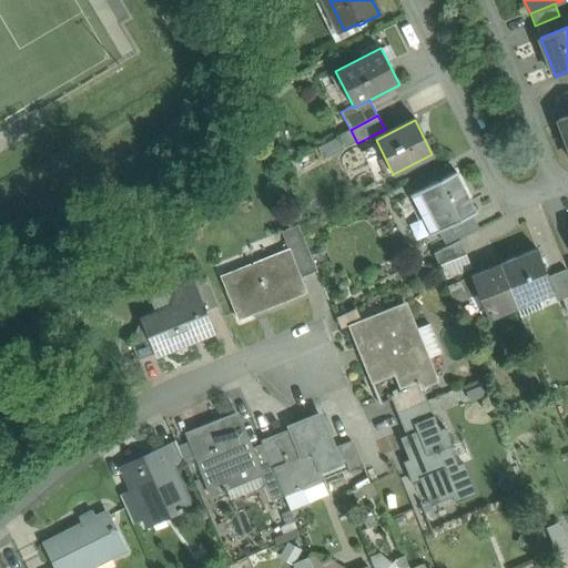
[(456,172),(411,195),(430,236),(439,232),(470,216),(477,213),(456,172)]
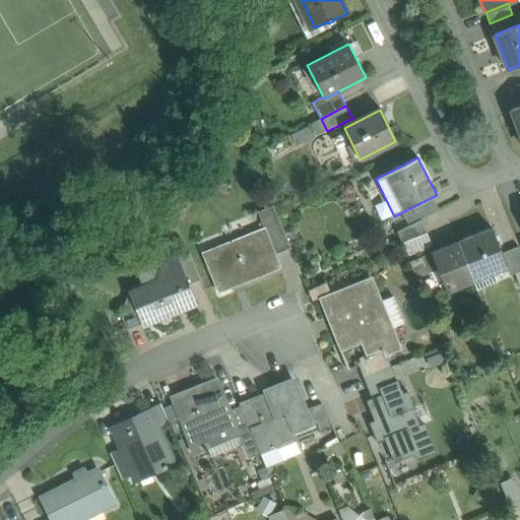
[(431,198),(402,212),(410,225),(420,220),(438,211),(431,198)]
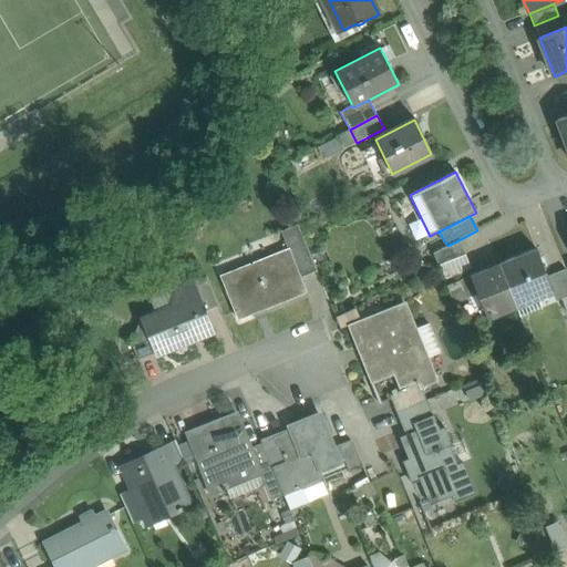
[(297,225),(280,232),(288,249),(300,278),(316,271),(297,225)]
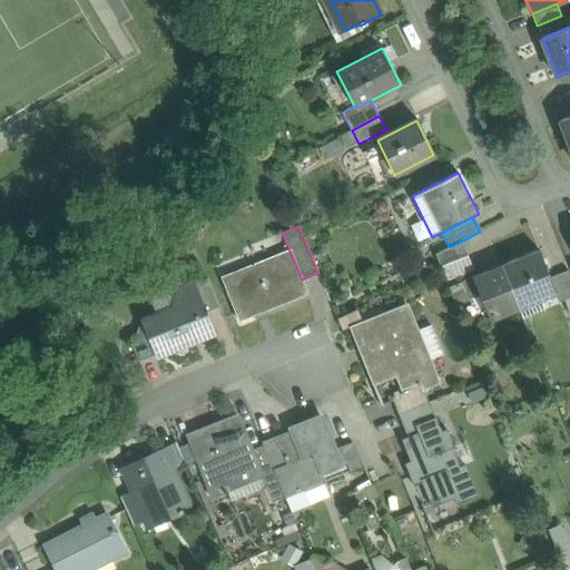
[(450,247),(435,255),(441,267),(468,257),(461,242),(450,247)]
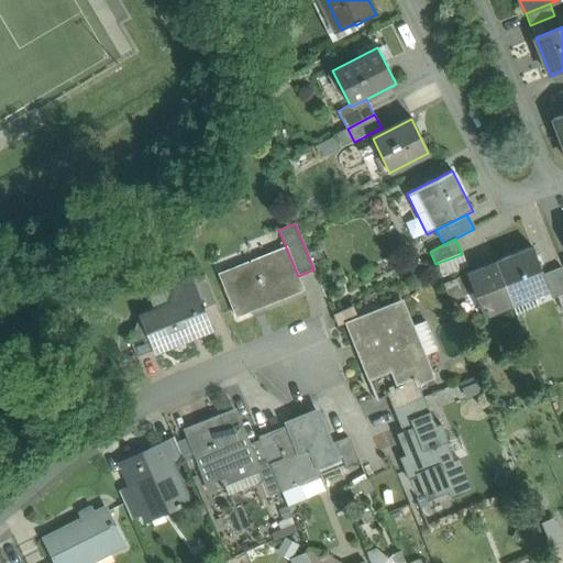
[(286,247),(219,274),(235,317),(304,290),(298,276),(286,247)]
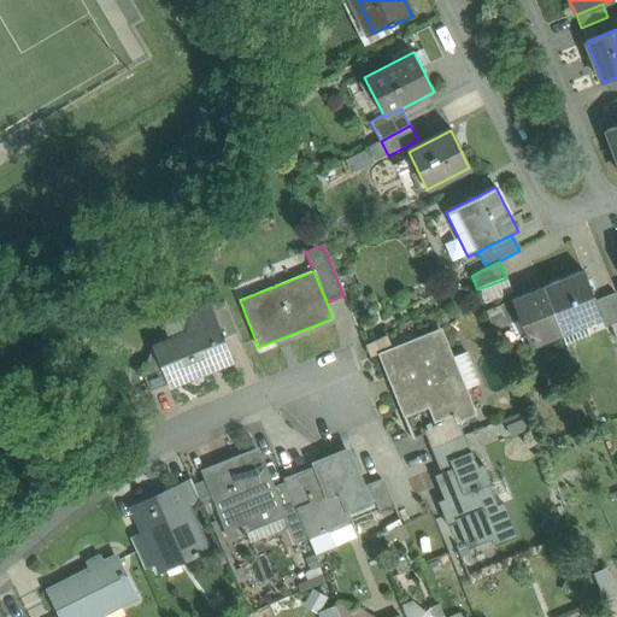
[(603,319),(583,271),(544,287),(563,335),(603,319)]
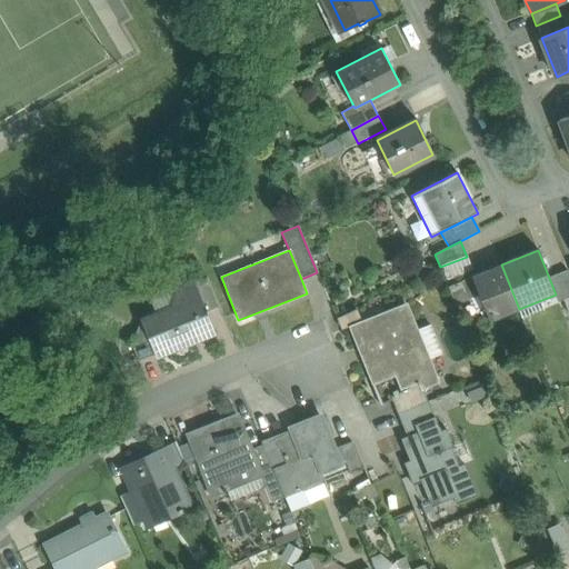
[(501,265),(461,281),(468,299),(478,296),(489,321),(519,309),(501,265)]
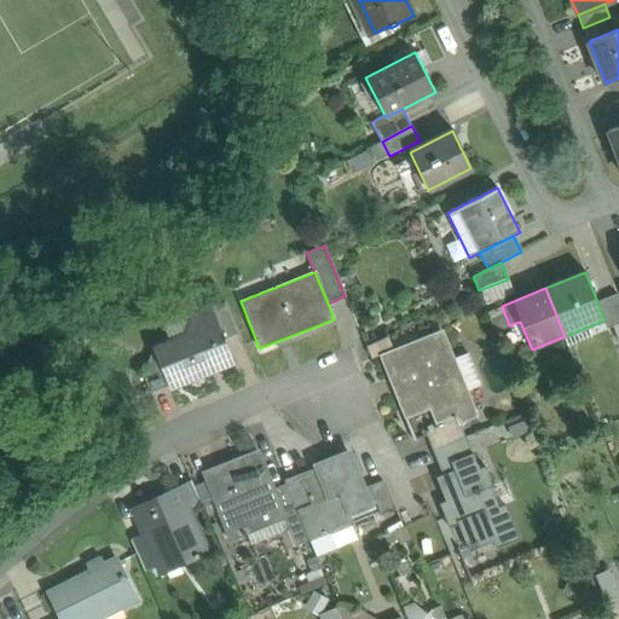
[(618,299),(617,294),(602,300),(613,327),(618,324),(618,299)]
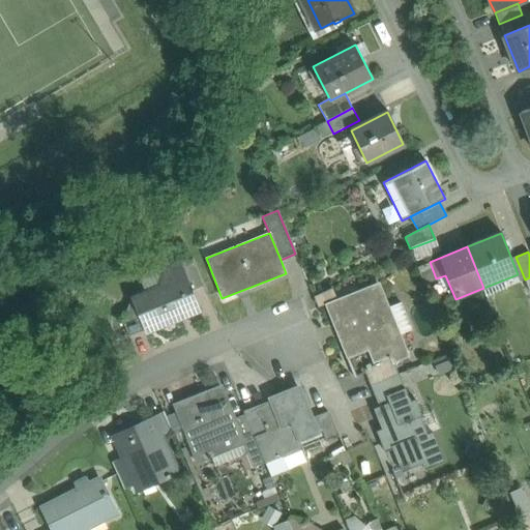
[(193,259),(181,263),(193,290),(204,286),(193,259)]
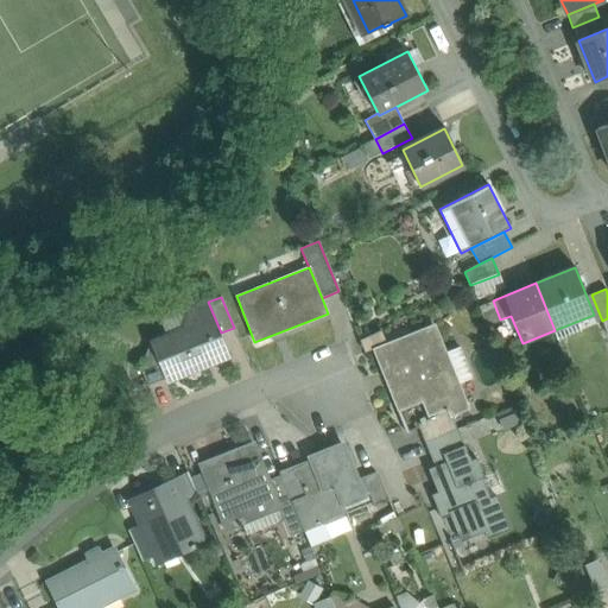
[(208,302),(184,311),(185,314),(182,329),(166,335),(150,342),(154,355),(165,379),(165,381),(229,355),(221,333),(208,302)]
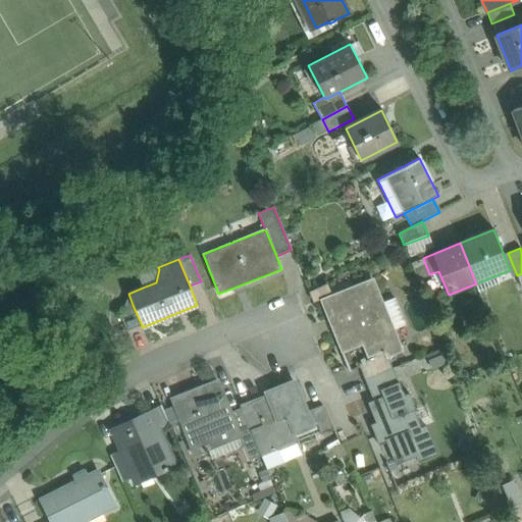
[(159,269),(158,267),(139,276),(143,288),(156,282),(159,269)]
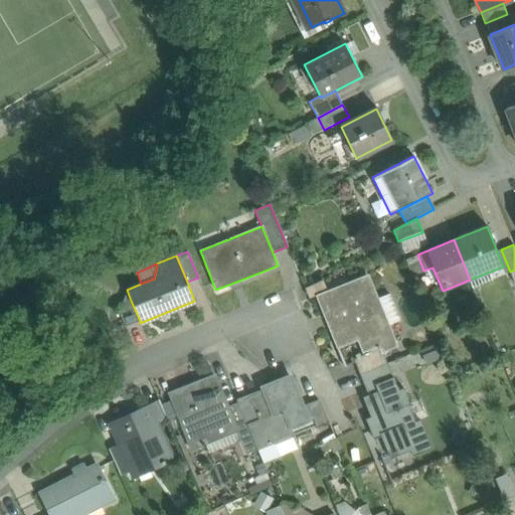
[(365,276),(347,284),(348,287),(329,294),(319,299),(330,325),(327,326),(336,346),(356,338),(362,353),(380,346),(382,353),(397,347),(388,324),(378,299),(374,300),(365,276)]
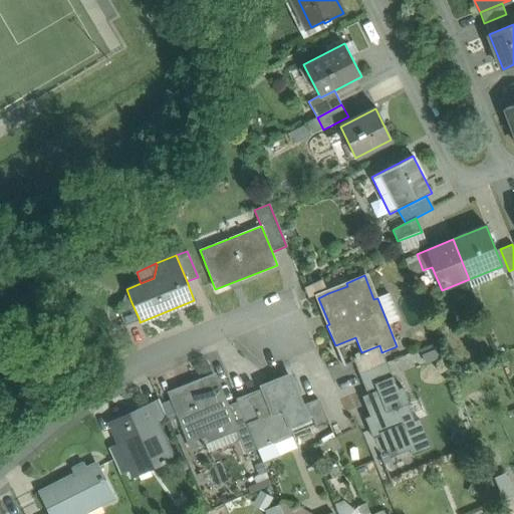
[(328,293),(322,278),(303,288),(309,301),(318,298),(328,293)]
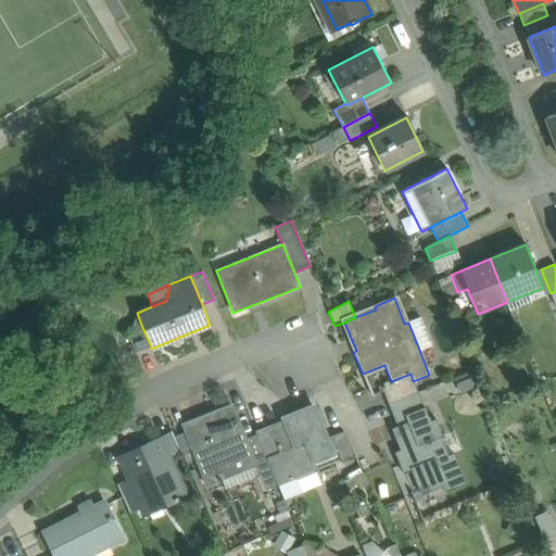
[(422,317),(408,323),(419,350),(433,344),(422,317)]
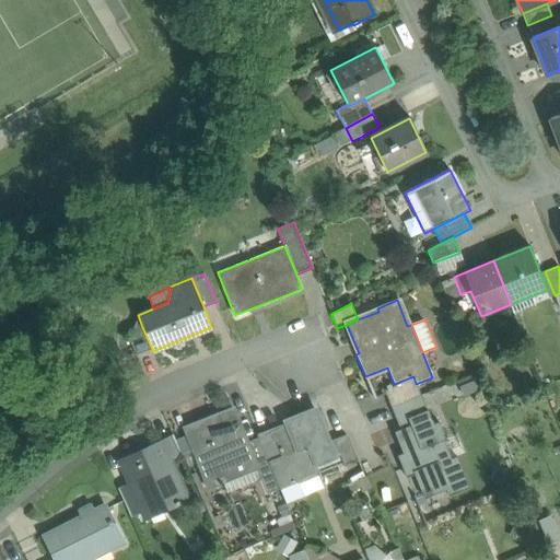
[(142,327),(131,331),(128,338),(136,356),(152,349),(142,327)]
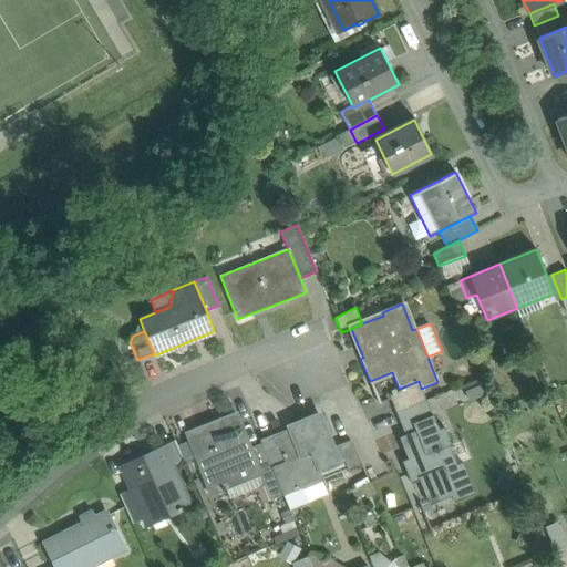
[(419,381),(399,389),(400,391),(390,395),(397,413),(426,401),(421,389),(419,381)]
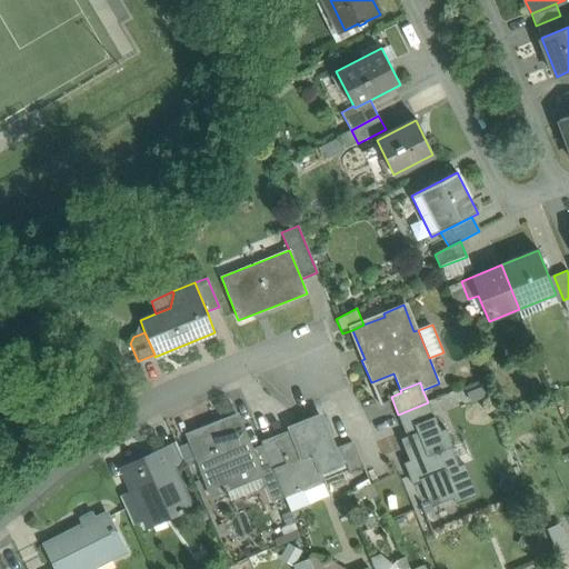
[(428,402),(398,415),(405,430),(435,418),(428,402)]
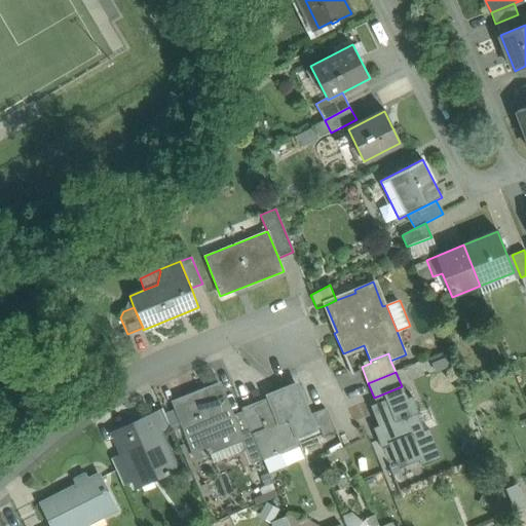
[(219,384),(200,392),(201,396),(176,406),(188,437),(195,434),(203,453),(239,439),(240,439),(231,415),(219,384)]
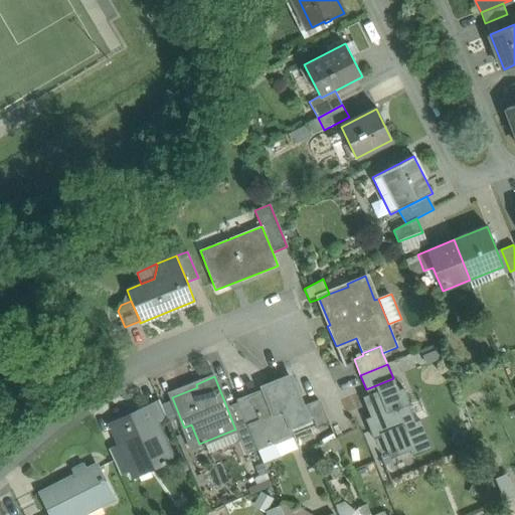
[(265,391),(284,440),(294,436),(292,430),(308,422),(307,421),(302,407),(290,377),(264,387),(265,391)]
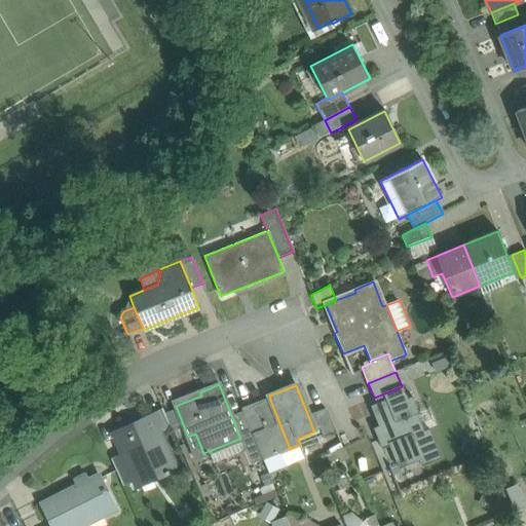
[(402,386),(374,398),(384,424),(373,428),(381,449),(389,446),(398,468),(418,460),(420,465),(440,458),(428,429),(420,433),(413,415),(417,413),(411,398),(407,400),(402,386)]
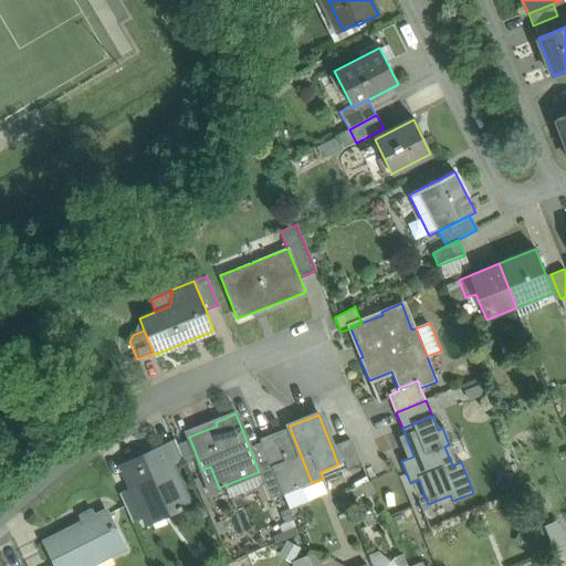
[(312,483),(291,430),(273,438),(283,462),(271,468),(282,494),(282,495),(302,488),(312,483)]
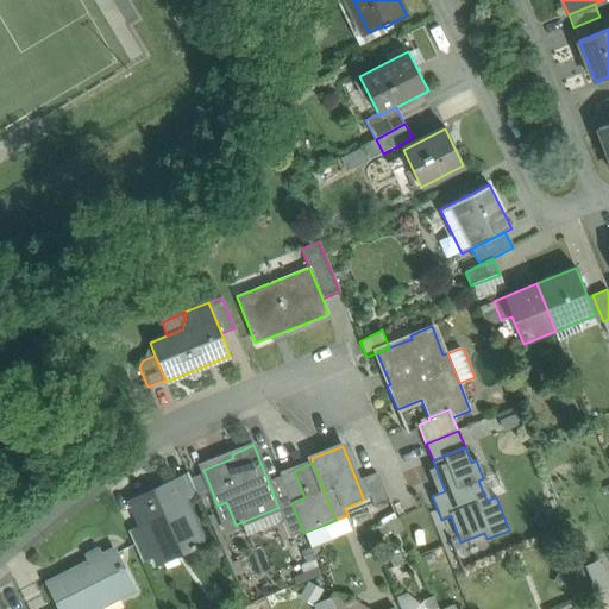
[(305,497),(294,471),(281,476),(292,503),(305,497)]
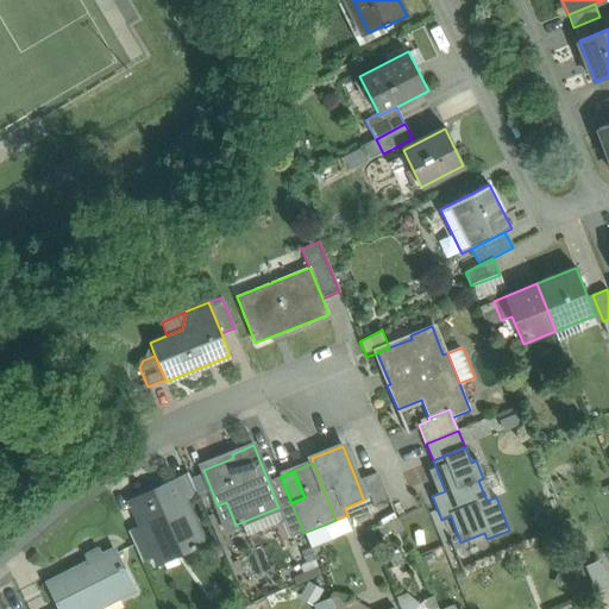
[(377,473),(357,482),(363,498),(370,495),(375,506),(388,501),(377,473)]
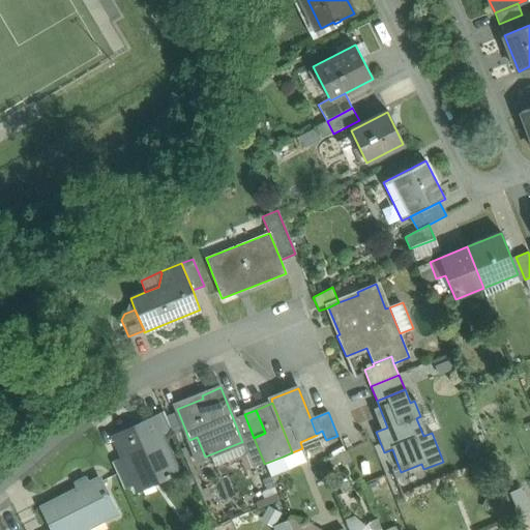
[(166,414),(153,420),(164,442),(176,437),(166,414)]
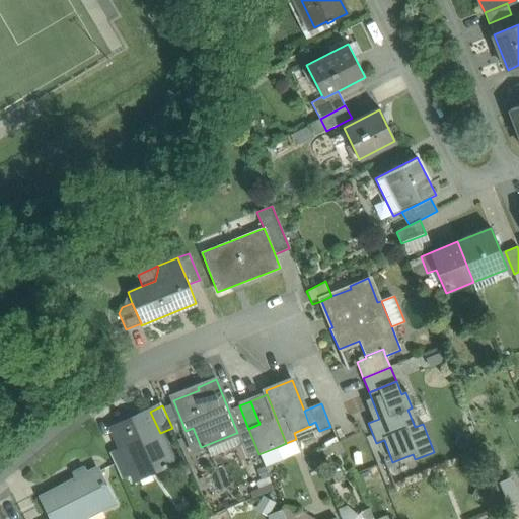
[(239,405),(228,410),(237,433),(248,429),(239,405)]
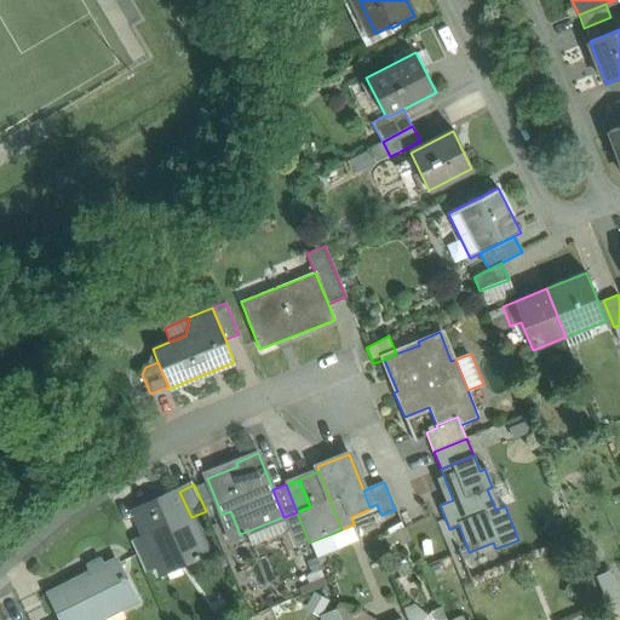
[(179,492),(133,512),(144,539),(156,564),(159,564),(158,561),(178,551),(184,563),(193,560),(194,562),(199,560),(197,557),(207,552),(191,517),(179,492)]
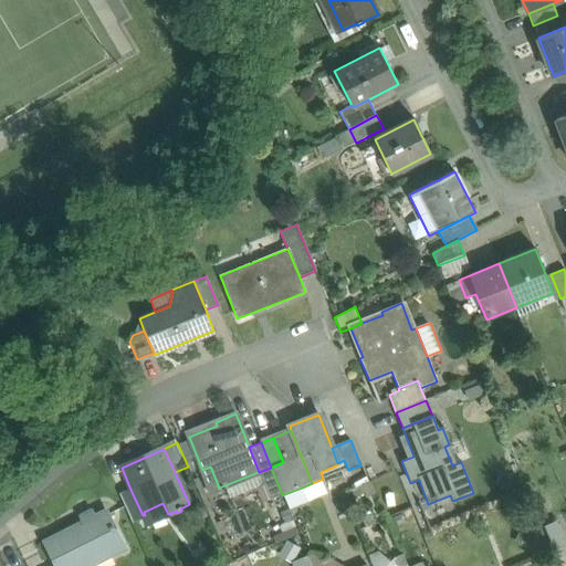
[(259,472),(258,472),(269,500),(282,494),(271,468),(259,472)]
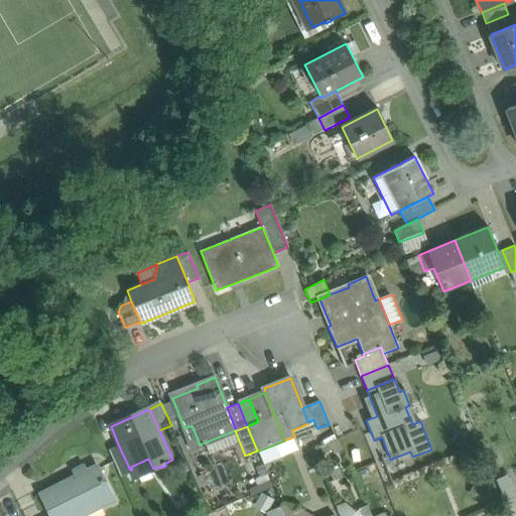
[(275,444),(257,452),(262,462),(280,455),(275,444)]
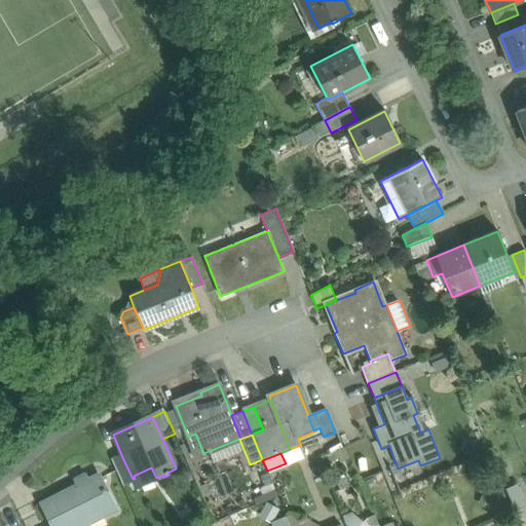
[(122,457),(112,461),(122,484),(133,479),(122,457)]
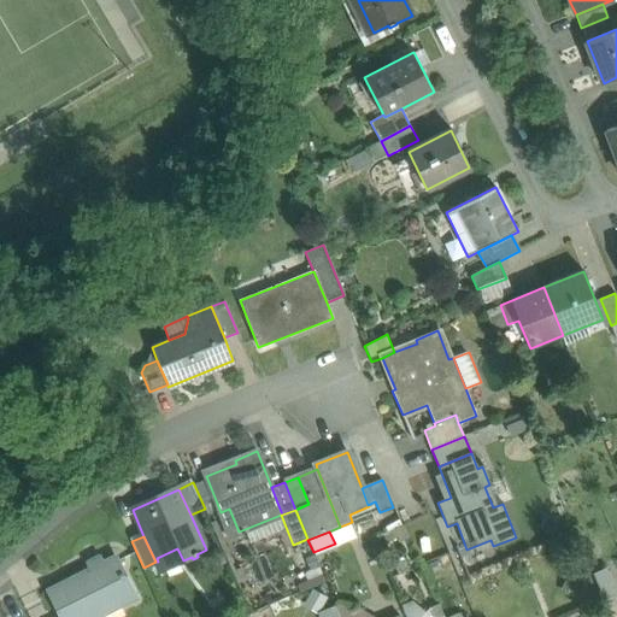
[(177,548),(157,558),(158,562),(156,562),(160,571),(183,560),(177,548)]
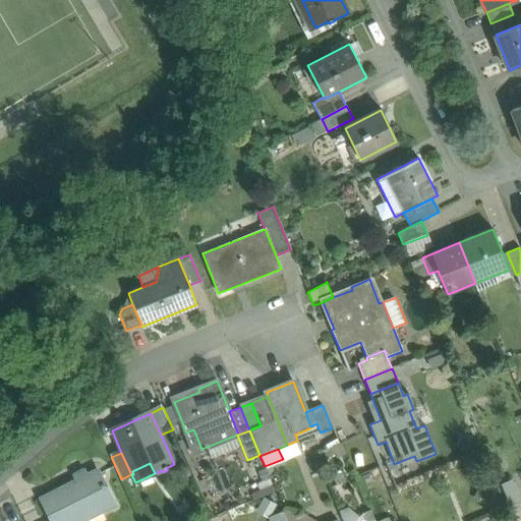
[(98,470),(42,499),(53,520),(52,520),(78,520),(114,503),(98,470)]
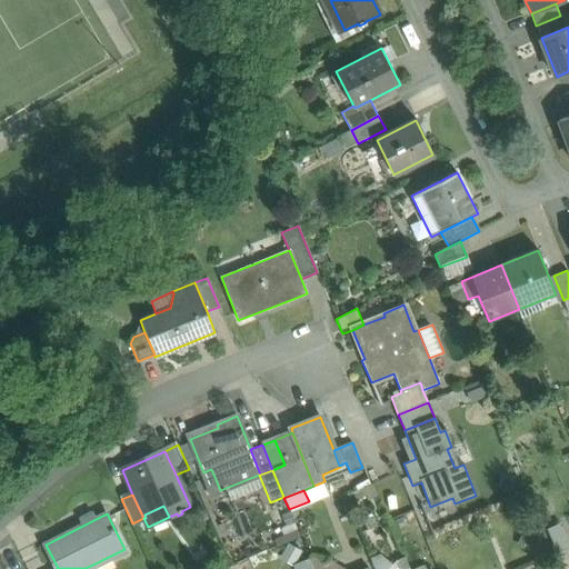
[(521,543),(535,550),(540,538),(527,531),(521,543)]
